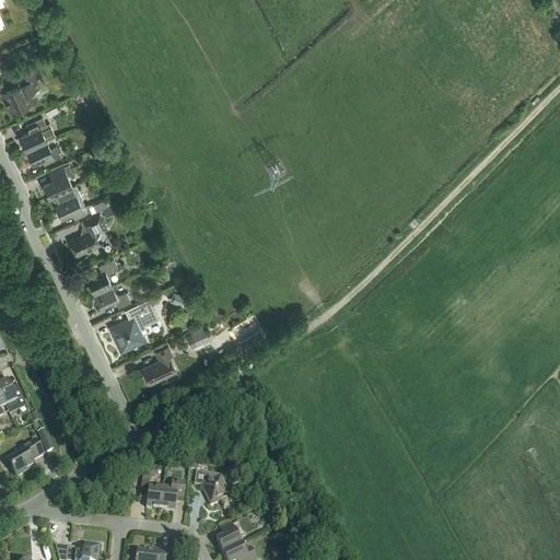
[(23,72),(21,73),(25,83),(22,84),(21,83),(16,85),(16,86),(0,95),(10,115),(31,104),(26,95),(39,89),(35,80),(41,77),(34,63),(21,70),(23,72)]
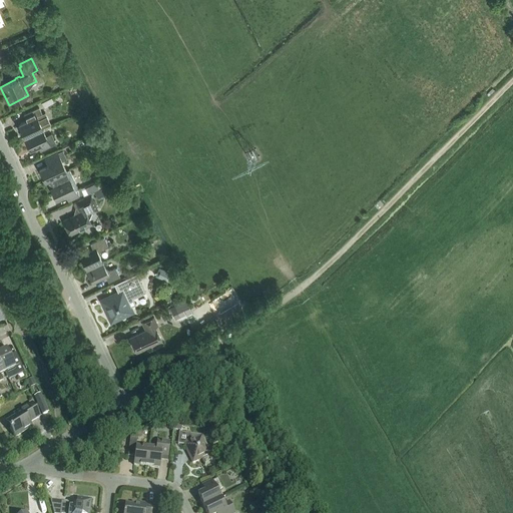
[(18,125),(24,137),(42,129),(50,125),(45,113),(42,114),(39,108),(24,115),(27,121),(18,125)]
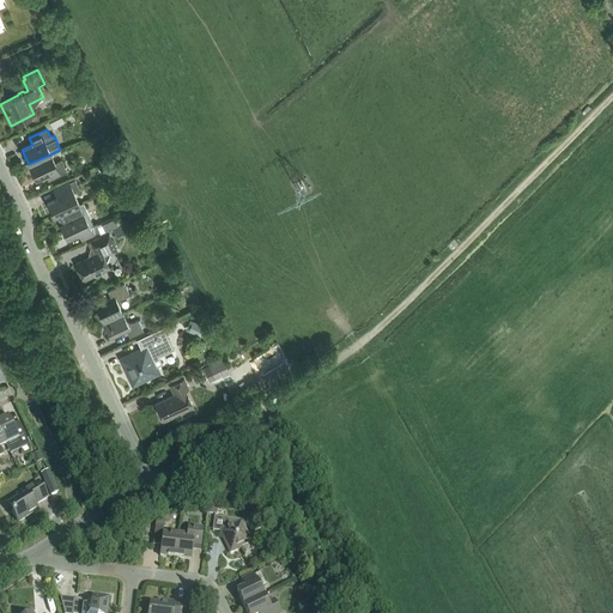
[(36,178),(46,174),(48,181),(67,173),(61,161),(55,163),(50,155),(29,164),(36,178)]
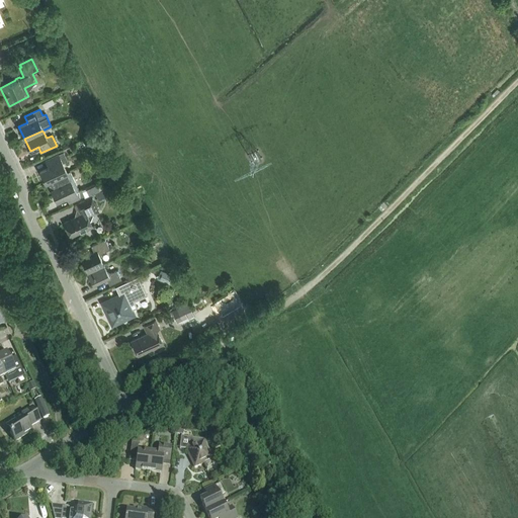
[(63,163),(68,161),(64,152),(49,159),(51,165),(39,171),(45,183),(48,182),(67,172),(63,163)]
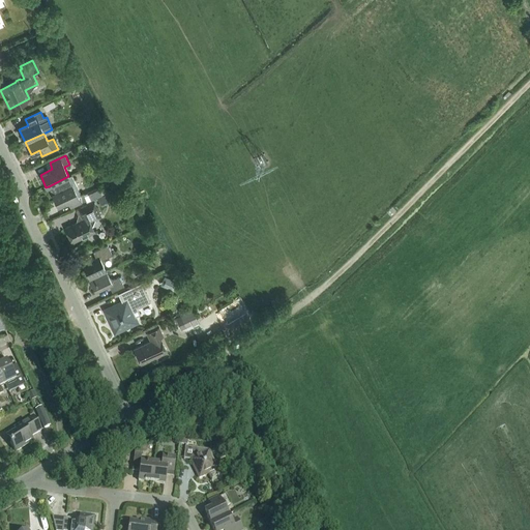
[(81,195),(75,182),(71,175),(68,176),(49,186),(58,206),(67,201),(70,207),(86,200),(83,194),(81,195)]
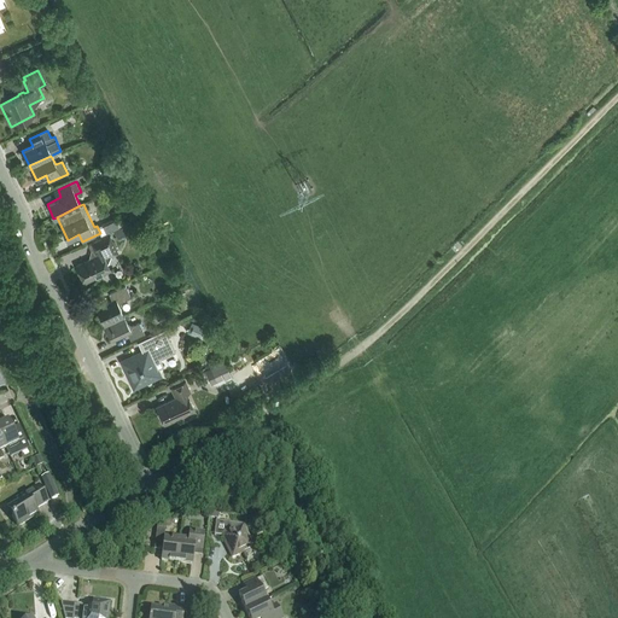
[(103,225),(106,233),(120,227),(116,219),(103,225)]
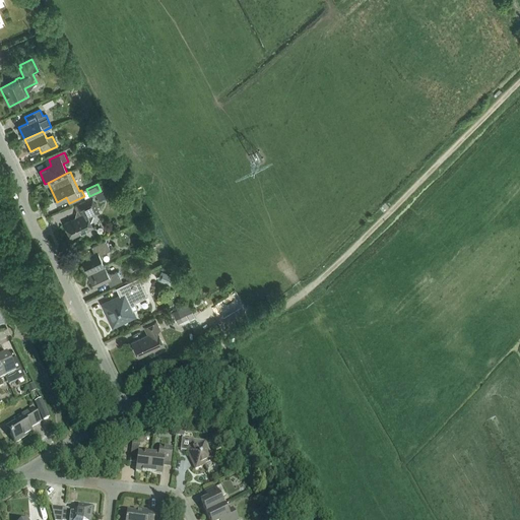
[(92,196),(76,204),(77,205),(74,206),(79,217),(64,223),(70,238),(92,228),(88,217),(100,212),(92,196)]
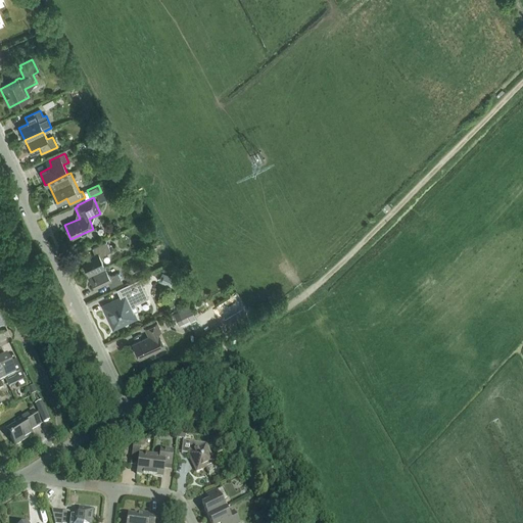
[(82,260),(88,275),(104,267),(101,260),(102,255),(110,251),(106,242),(92,248),(95,254),(82,260)]
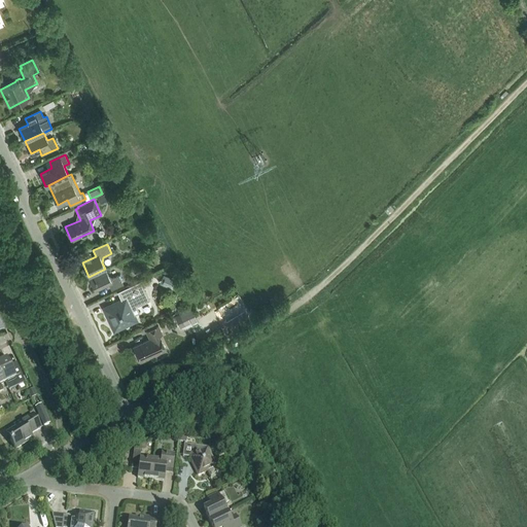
[(108,275),(105,269),(89,277),(95,291),(108,284),(111,290),(123,285),(118,275),(112,278),(108,275)]
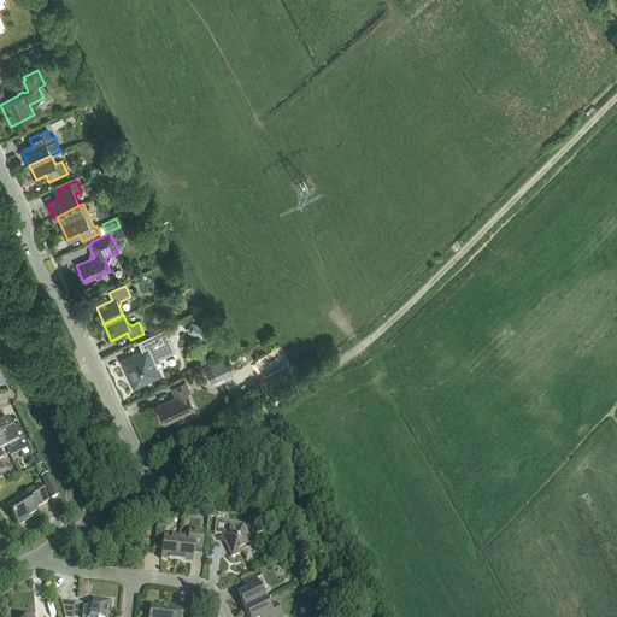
[(206,327),(192,321),(187,331),(201,338),(206,327)]
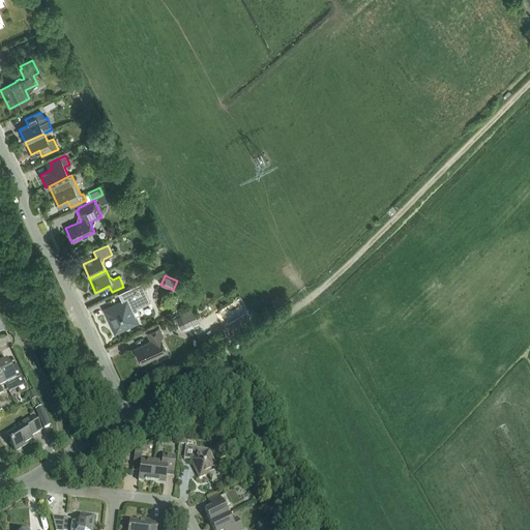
[(118,294),(122,302),(104,311),(115,332),(137,322),(131,311),(147,304),(147,303),(150,302),(141,283),(118,294)]
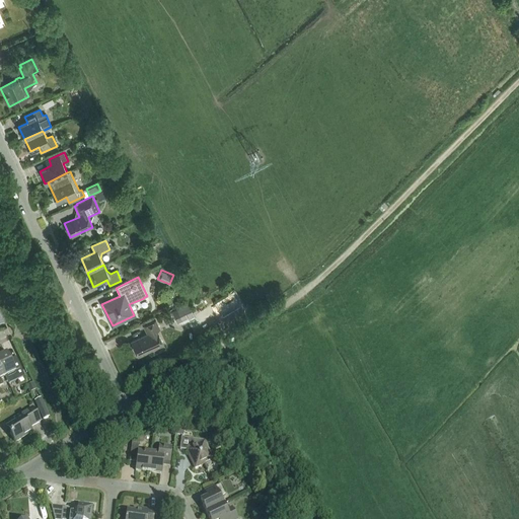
[(190,303),(172,311),(177,323),(189,317),(190,320),(196,317),(190,303)]
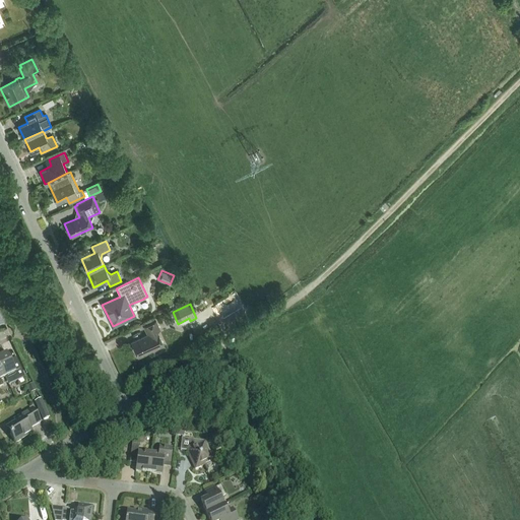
[(147,334),(131,342),(138,358),(150,351),(151,353),(153,354),(157,352),(158,350),(157,348),(164,345),(156,331),(159,329),(155,321),(144,327),(147,334)]
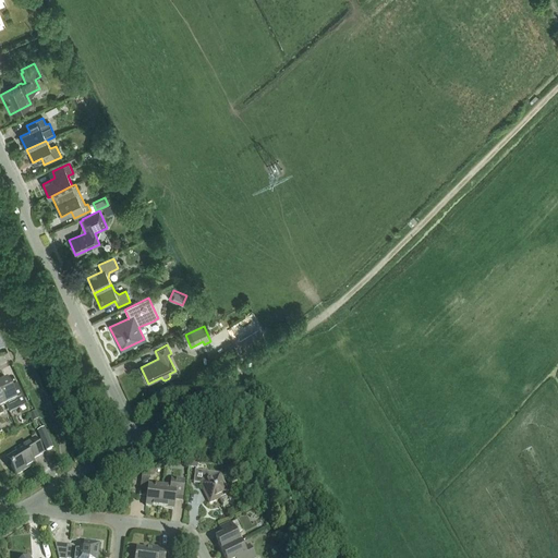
[(0,381),(0,392),(5,404),(10,413),(26,405),(19,389),(13,391),(7,379),(0,381)]
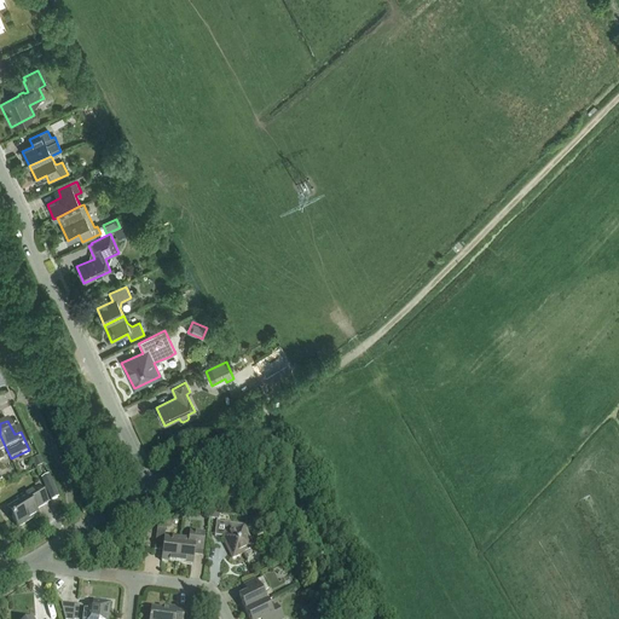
[(44,466),(40,457),(32,461),(36,469),(44,466)]
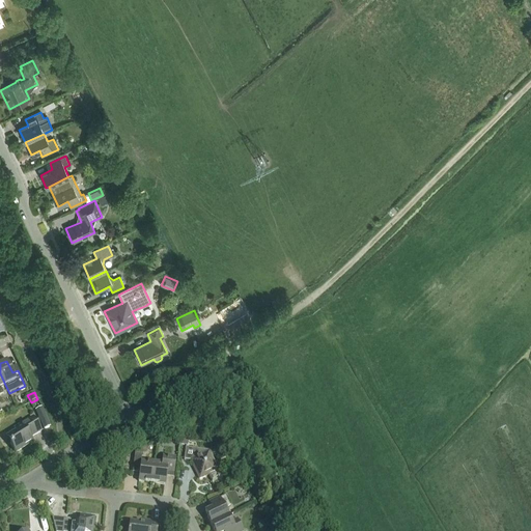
[(50,427),(42,408),(35,411),(44,429),(50,427)]
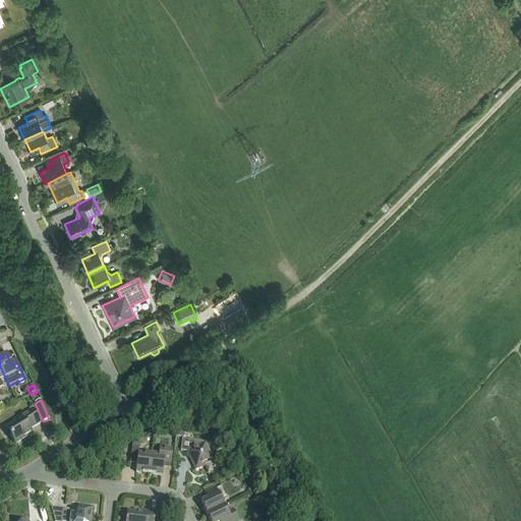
[(14,420),(16,423),(6,429),(15,445),(32,433),(30,429),(41,423),(32,410),(14,420)]
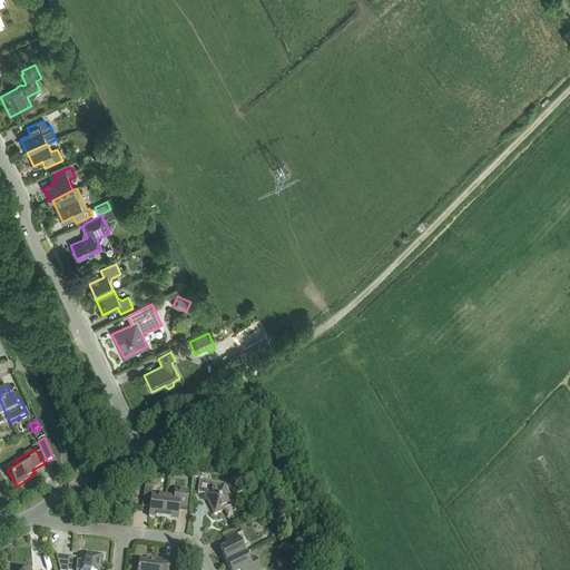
[(224,510),(224,509),(233,504),(229,497),(231,495),(226,489),(225,489),(224,485),(218,489),(217,488),(214,489),(210,483),(199,481),(197,494),(205,495),(210,504),(208,505),(214,516),(224,510)]
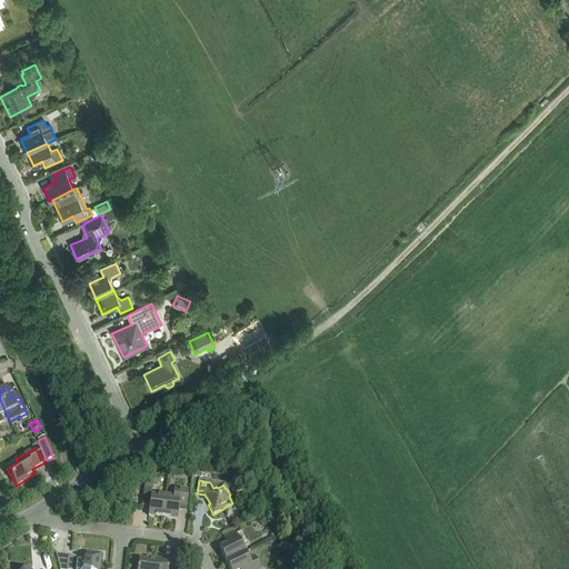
[(148,517),(162,518),(165,497),(151,496),(152,486),(145,485),(142,501),(150,502),(148,517)]
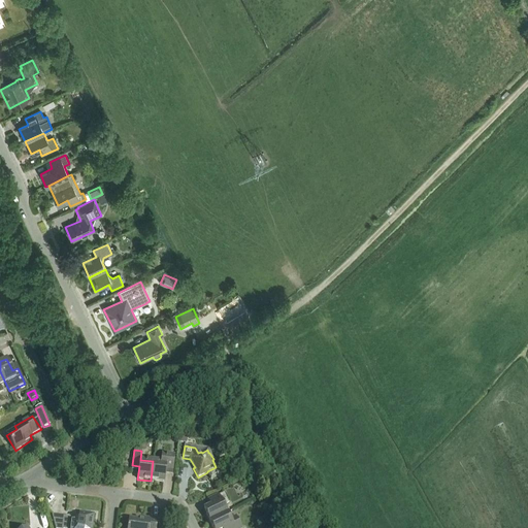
[(153,461),(151,481),(164,483),(166,469),(172,470),(174,455),(162,454),(161,462),(153,461)]
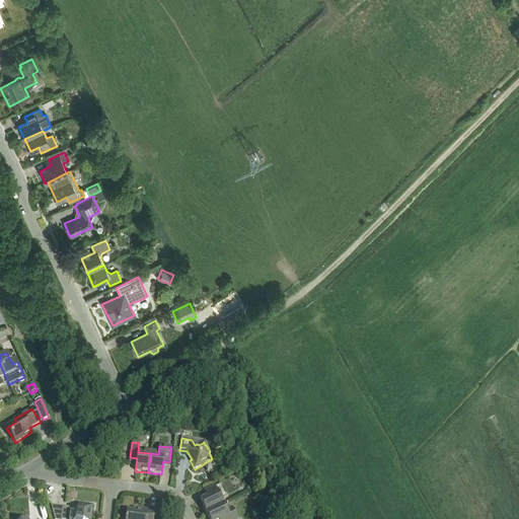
[(211,496),(207,498),(200,501),(206,513),(223,505),(219,497),(225,494),(220,485),(214,488),(214,487),(208,490),(211,496)]
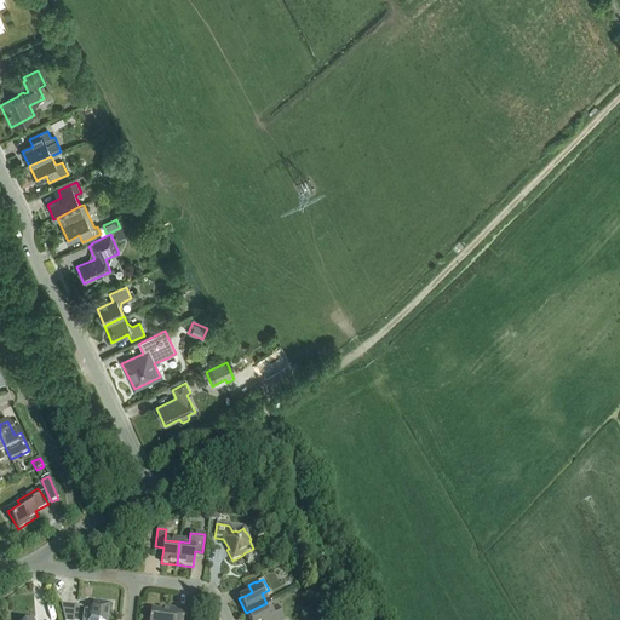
[(107,619),(109,604),(93,603),(92,612),(75,609),(75,607),(67,606),(67,609),(62,609),(63,619),(107,619)]
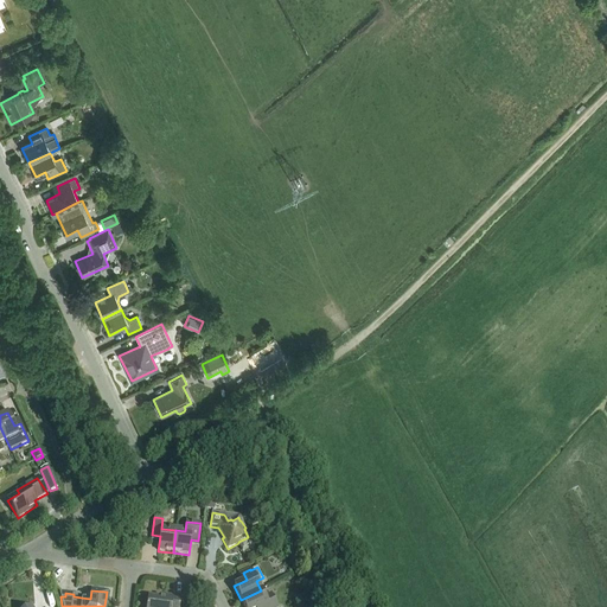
[(243,606),(276,606),(270,594),(264,596),(261,590),(241,600),(243,606)]
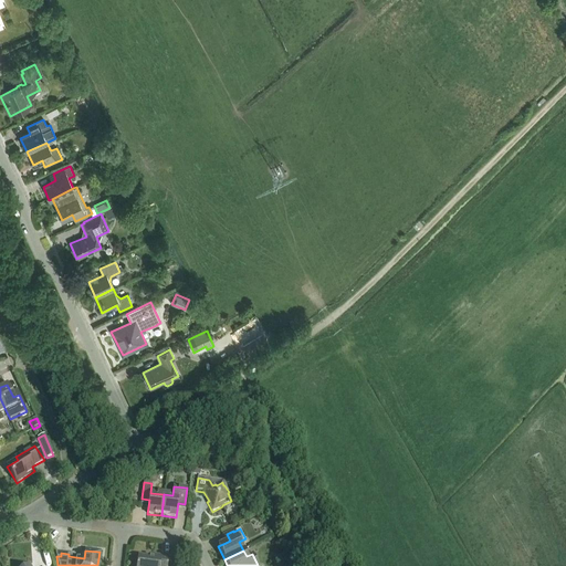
[(157,559),(138,557),(136,565),(167,565),(168,557),(158,556),(157,559)]
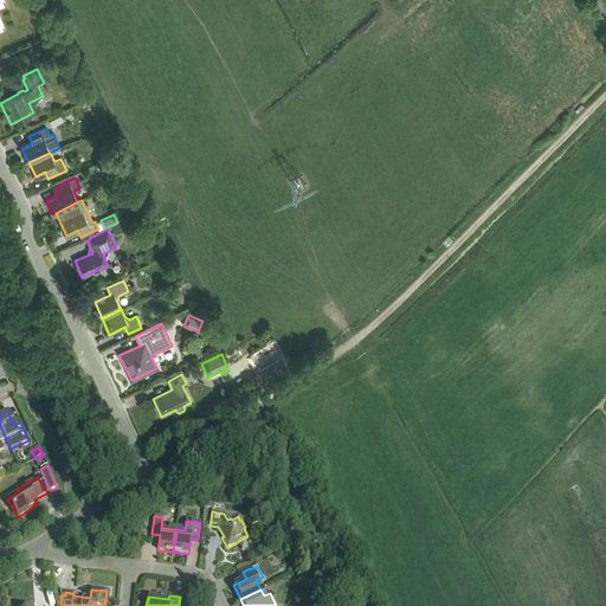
All buildings are outlined.
